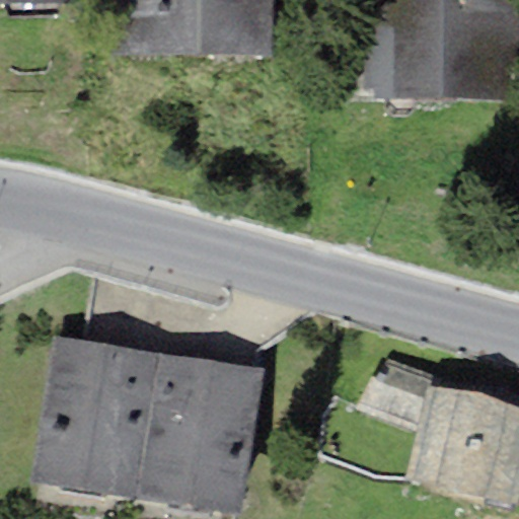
[(101,0),(101,53),(137,53),(136,0),(101,0)]
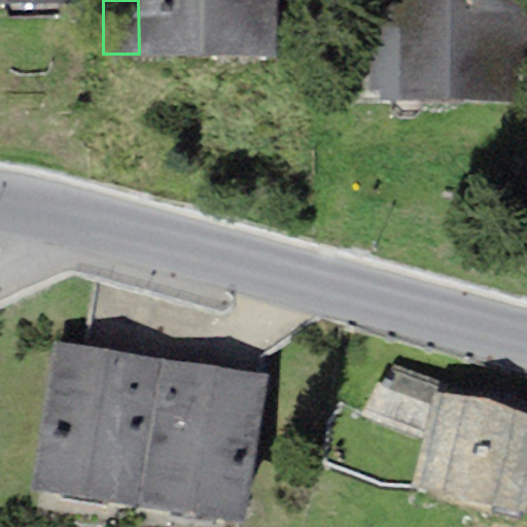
[(270,0),(138,0),(139,54),(270,54),(270,0)]
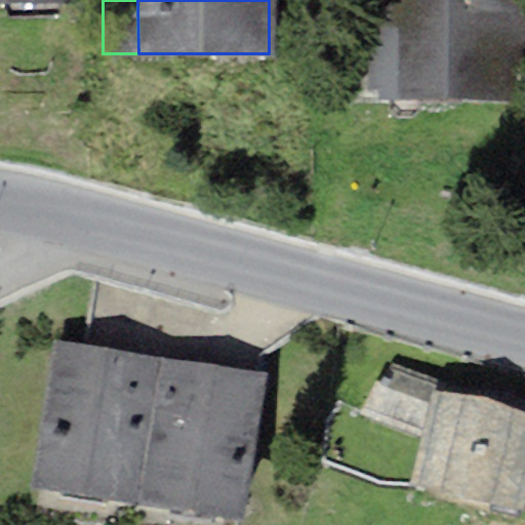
[(447,95),(448,0),(368,0),(368,95),(447,95)]
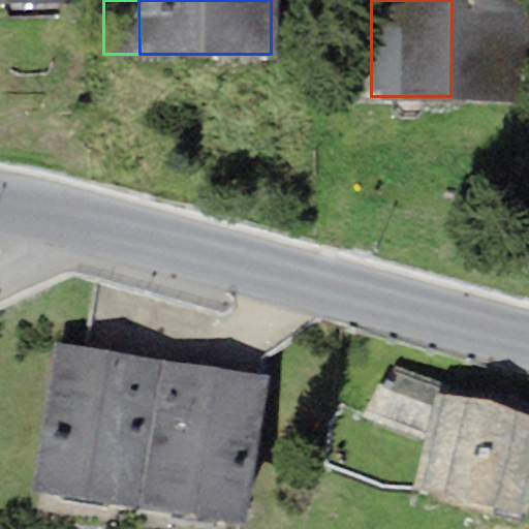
[(528,0),(452,0),(450,96),(528,97),(528,0)]
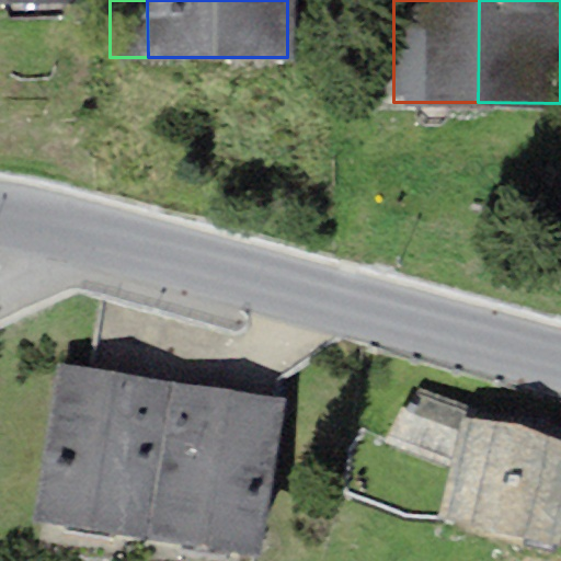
[(288,402),(59,364),(34,515),(263,552),(288,402)]
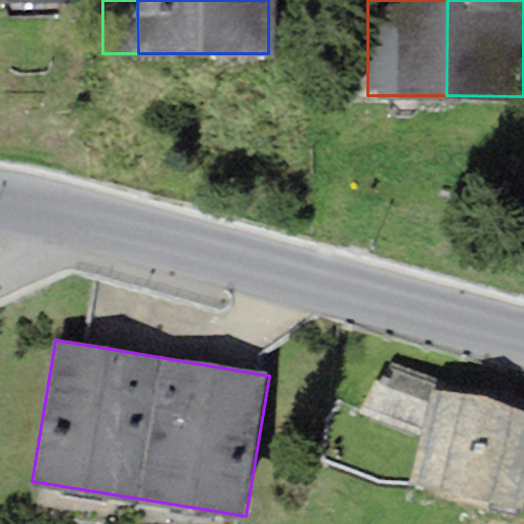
[(523,413),(428,393),(408,482),(522,507),(523,497),(523,413)]
